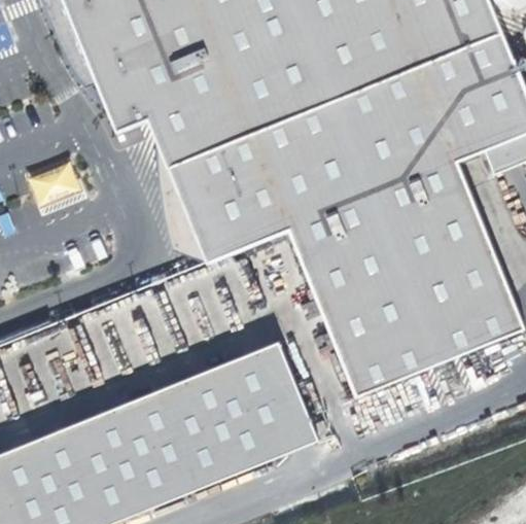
[(89,90),(108,108),(79,32),(110,20),(101,0),(41,0),(42,1),(47,14),(54,29),(60,43),(67,59),(75,72),(89,90)]
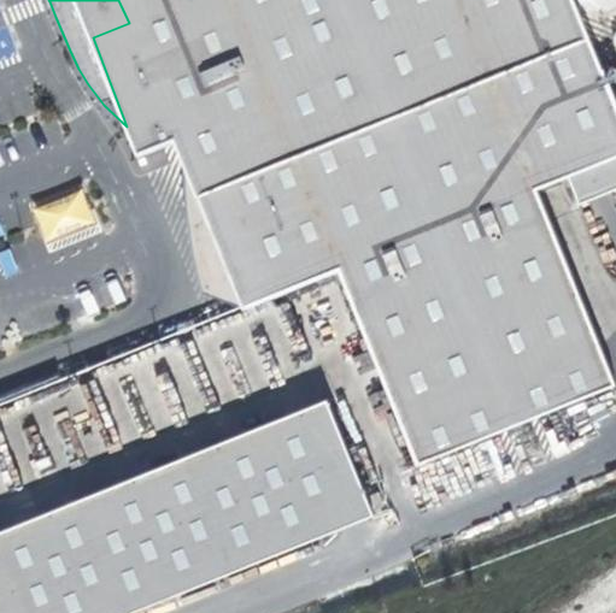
[(118,0),(129,23),(93,37),(127,127),(138,154),(174,139),(183,164),(228,270),(244,307),(340,269),(417,463),(615,383),(615,382),(538,189),(569,176),(615,155),(615,98),(575,0),(118,0)]
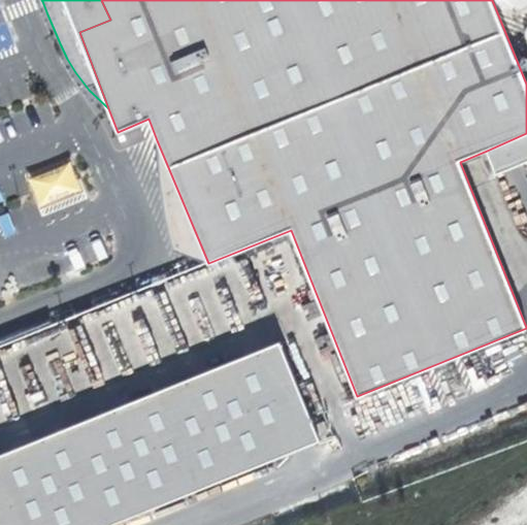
[(497,0),(499,2),(502,4),(506,6),(511,7),(515,8),(519,8),(523,6),(526,5),(526,4),(526,0),(497,0)]
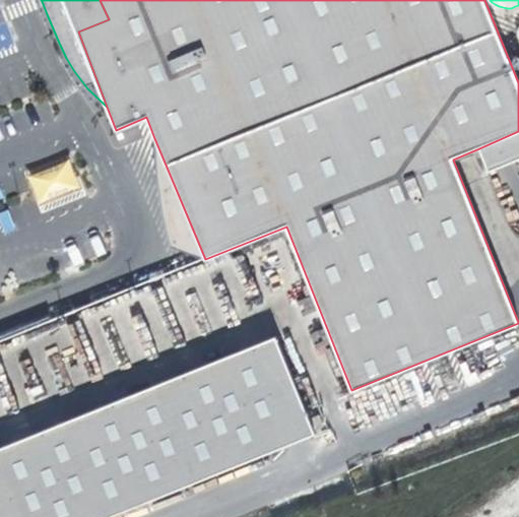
[(518,131),(479,148),(489,171),(518,157),(518,131)]
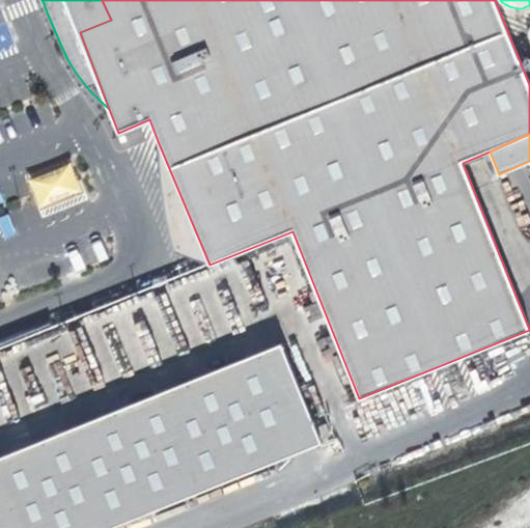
[(196,232),(158,141),(158,148),(159,165),(161,189),(163,204),(166,219),(169,235),(196,232)]
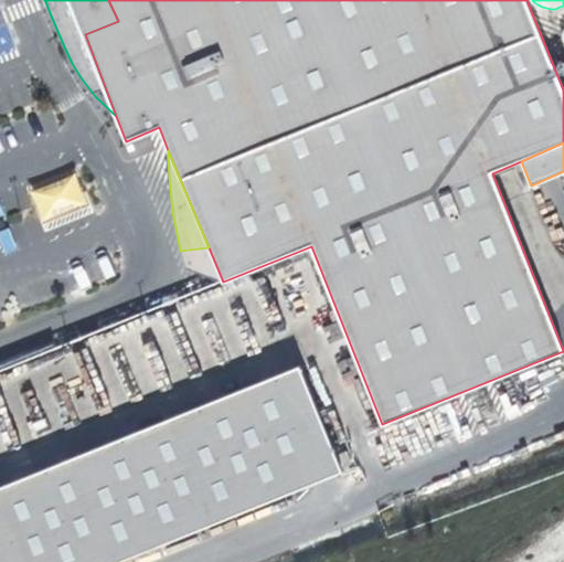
[(42,225),(91,208),(76,168),(28,187),(42,225)]
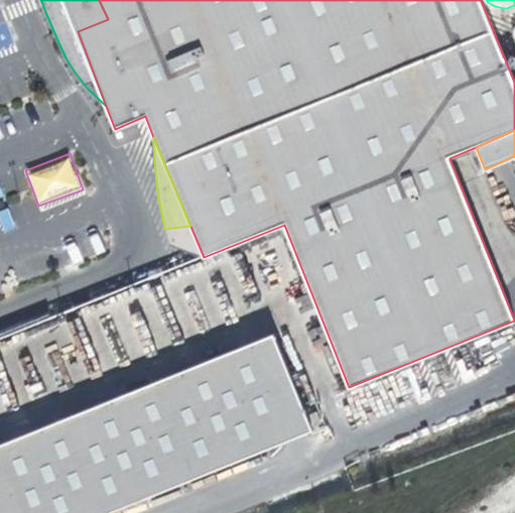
[(8,206),(0,209),(0,216),(5,229),(15,224),(8,206)]
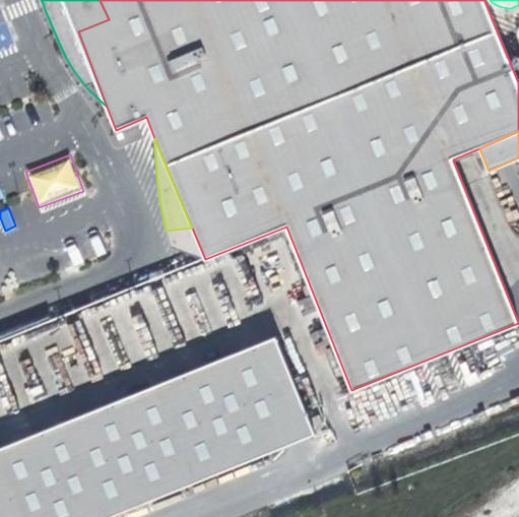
[(276,336),(0,447),(0,516),(107,516),(316,434),(276,336)]
